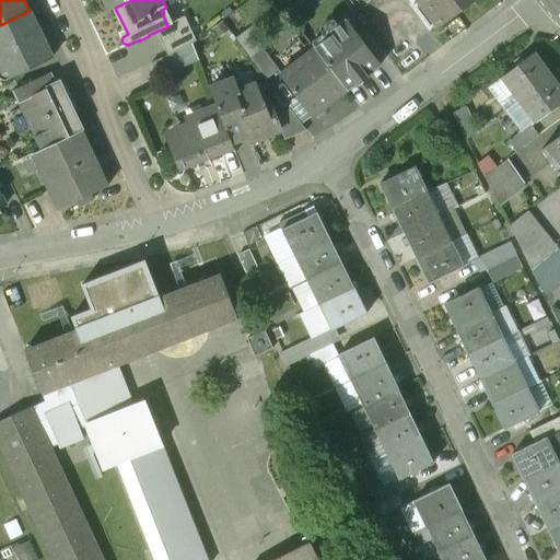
[(417,0),(439,26),(475,0),(417,0)]
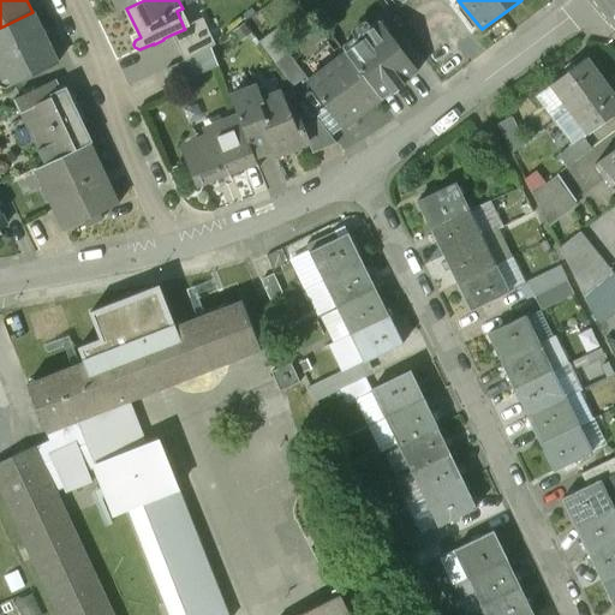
[(33,12),(0,28),(0,71),(5,81),(10,78),(15,87),(58,66),(47,43),(51,42),(45,31),(42,33),(33,12)]
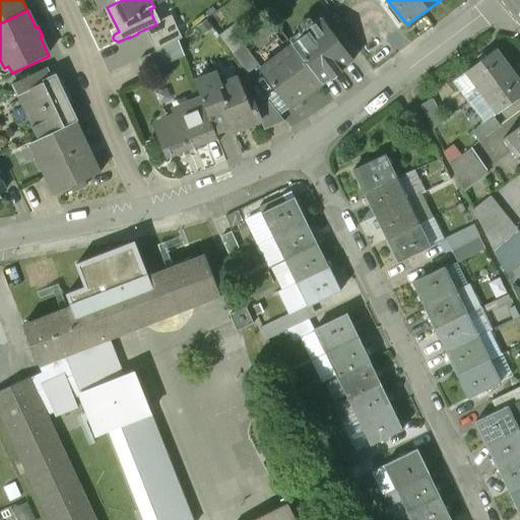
[(170,16),(155,23),(156,24),(144,29),(154,52),(178,41),(181,39),(170,16)]
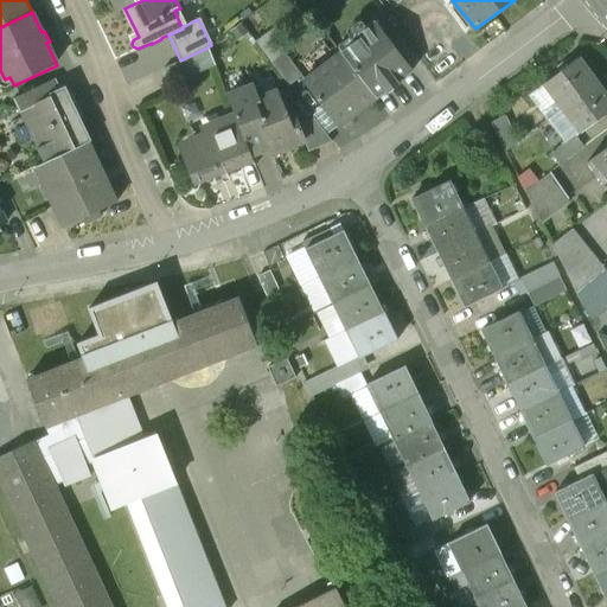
[(374,20),(358,32),(362,38),(342,52),(375,97),(411,71),(401,57),(403,56),(385,33),(384,34),(374,20)]
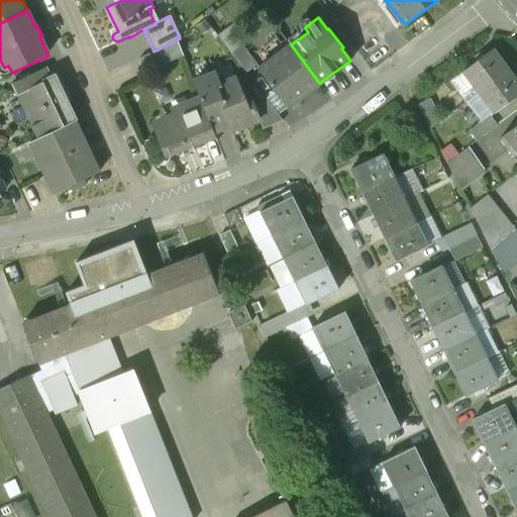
[(153,52),(138,59),(145,73),(183,56),(177,40),(153,52)]
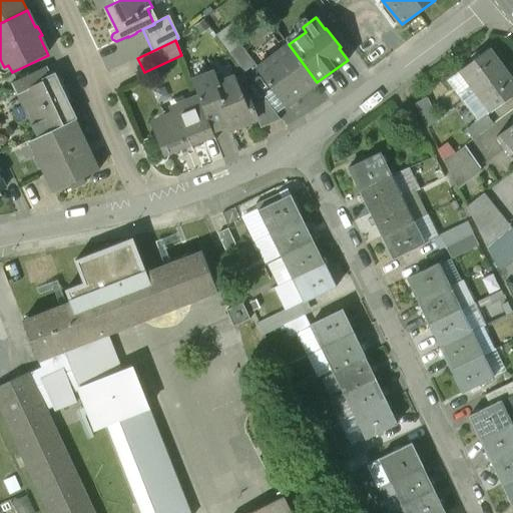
[(239,44),(228,52),(243,71),(254,62),(239,44)]
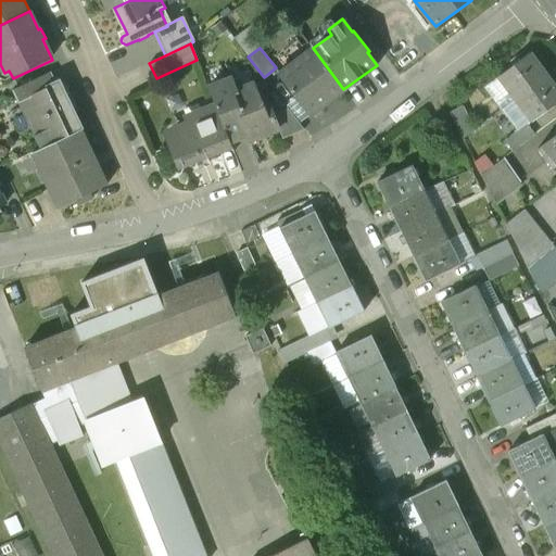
[(313,48),(297,61),(301,65),(289,74),(286,68),(278,74),(310,117),(344,91),(343,89),(313,48)]
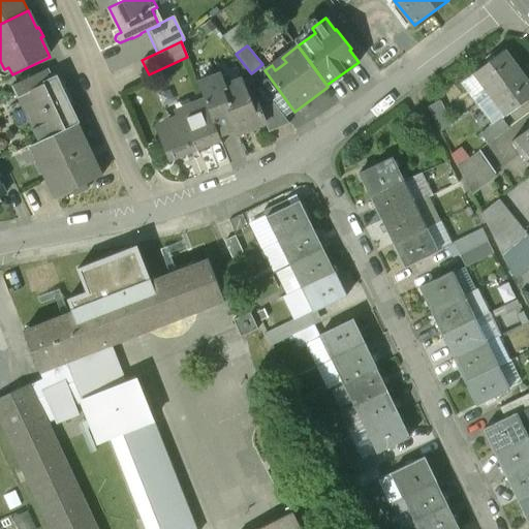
[(503,52),(474,73),(490,94),(519,72),(503,52)]
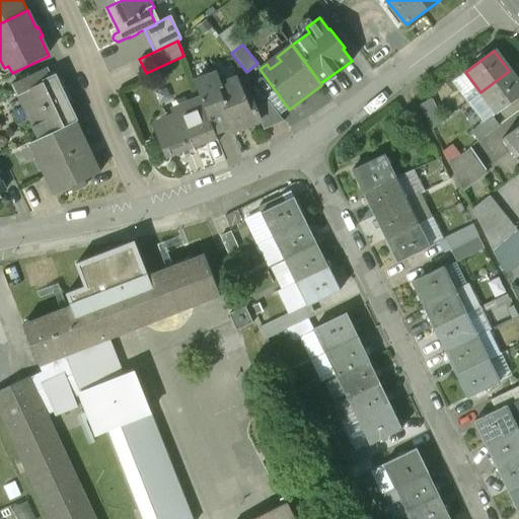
[(43,70),(11,85),(18,98),(23,96),(22,94),(49,82),(43,70)]
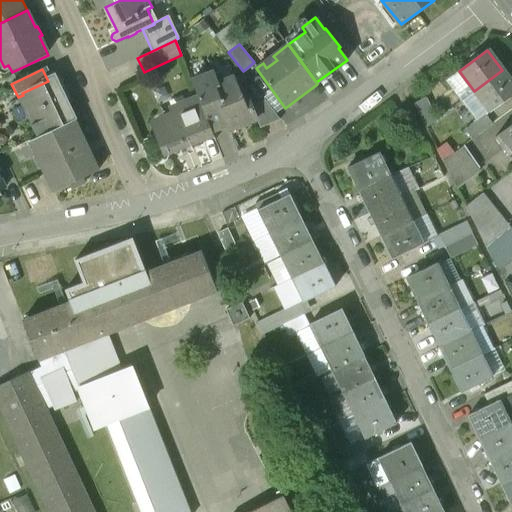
[(511,83),(502,70),(474,91),(489,111),(511,94),(511,83)]
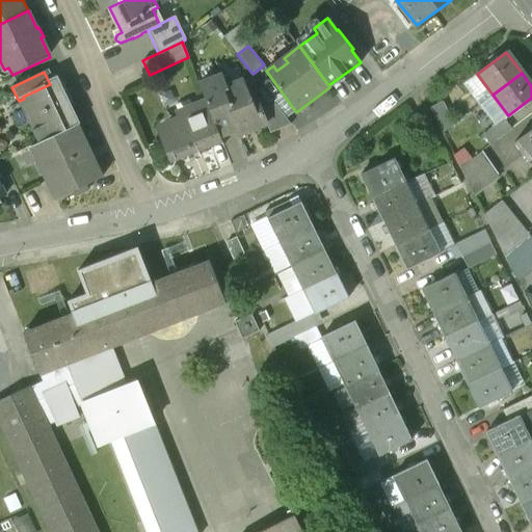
[(221,76),(200,84),(207,105),(217,132),(219,136),(238,129),(239,129),(237,124),(242,122),(238,113),(234,115),(222,86),(225,85),(221,76)]
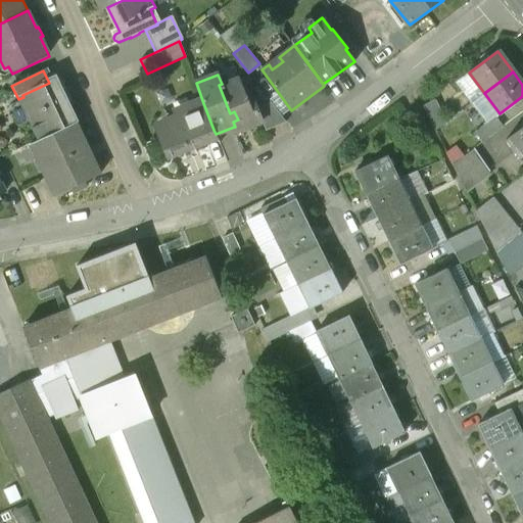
[(247,99),(241,82),(234,79),(222,84),(219,85),(230,113),(234,111),(238,120),(233,122),(235,127),(234,127),(235,130),(263,120),(256,105),(254,100),(250,98),(247,99)]
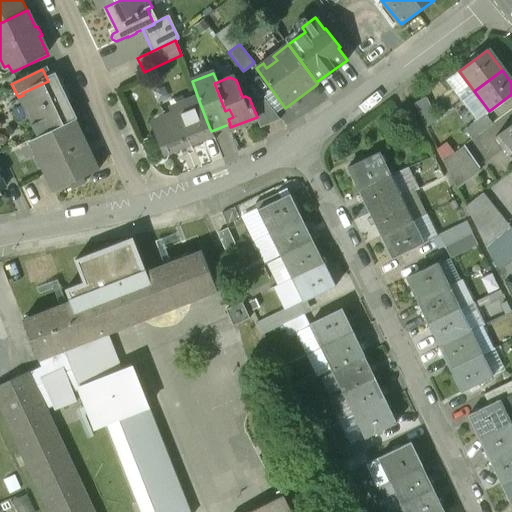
[(48,81),(22,93),(23,95),(38,126),(43,124),(47,133),(74,120),(59,88),(60,87),(61,84),(60,81),(57,80),(55,80),(53,80),(52,79),(48,81)]
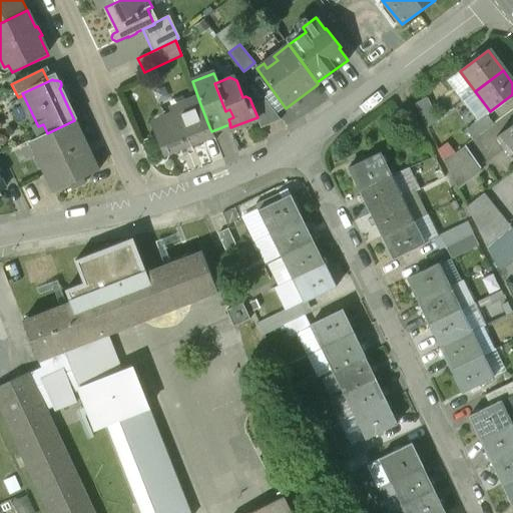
[(427,97),(416,102),(427,124),(438,119),(427,97)]
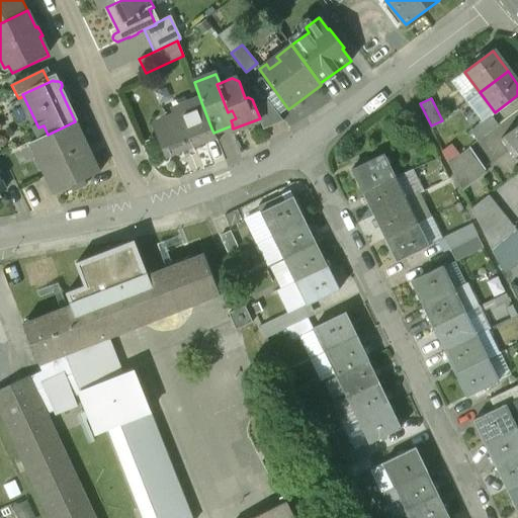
[(283,120),(266,99),(254,104),(260,118),(263,128),(283,120)]
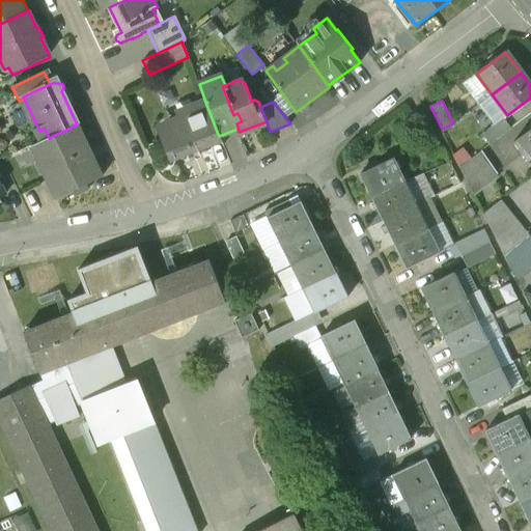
[(206,105),(176,116),(179,122),(161,130),(167,143),(171,142),(175,155),(190,148),(189,145),(195,143),(197,146),(198,148),(200,148),(202,148),(204,148),(206,146),(206,145),(207,143),(204,136),(217,132),(206,105)]
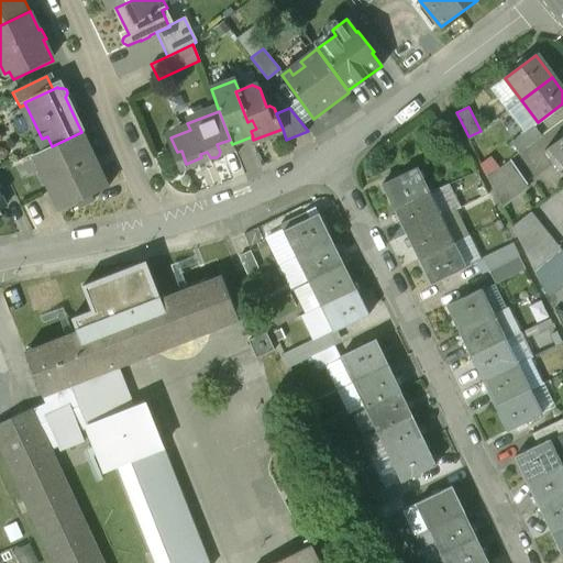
[(451,122),(437,130),(449,152),(462,145),(451,122)]
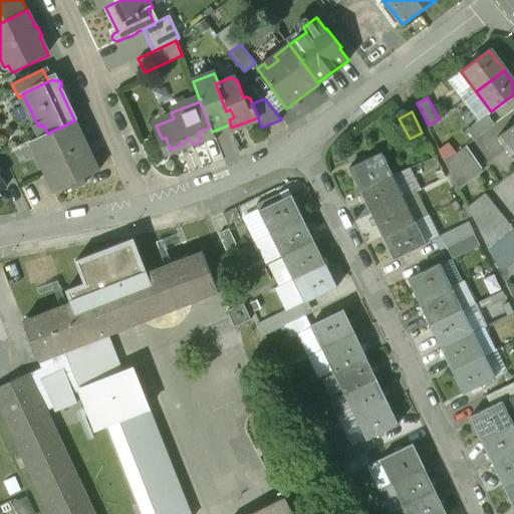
[(485,114),(466,130),(474,141),(493,125),(485,114)]
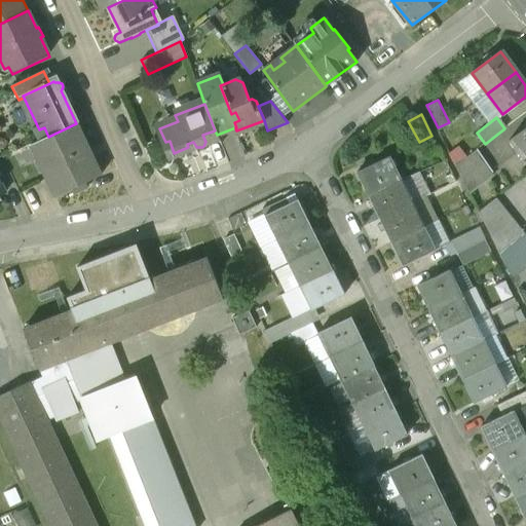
[(48,137),(31,145),(39,162),(42,161),(46,170),(43,171),(57,198),(102,177),(95,160),(96,160),(89,148),(89,149),(77,123),(76,123),(48,137)]
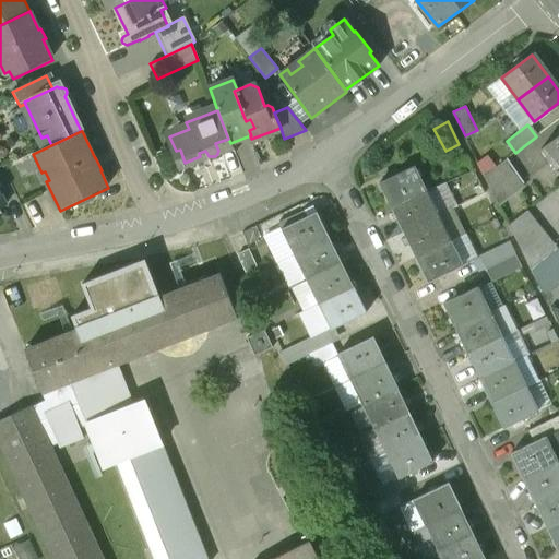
[(558,135),(539,152),(555,170),(558,167),(558,135)]
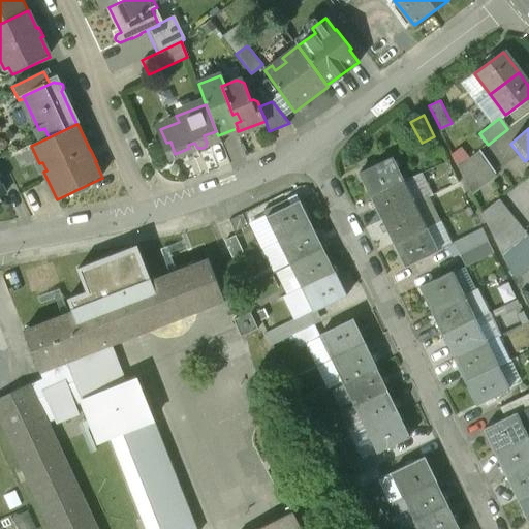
[(479,151),(457,167),(469,192),(496,175),(479,151)]
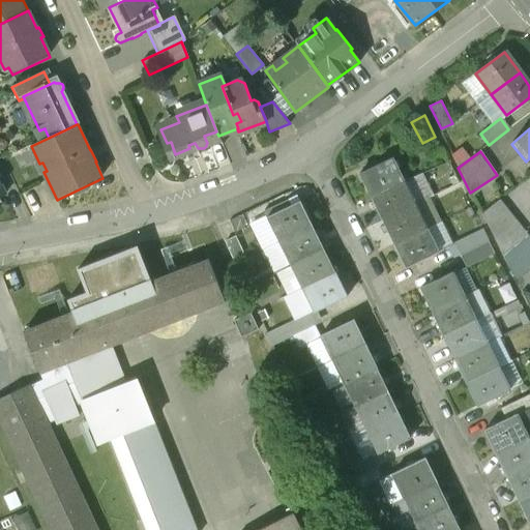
[(391,158),(359,175),(370,198),(403,182),(391,158)]
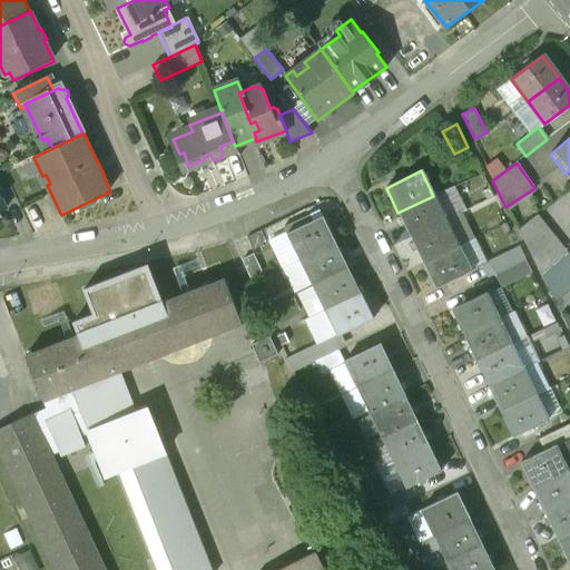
[(433,196),(397,213),(410,238),(445,220),(433,196)]
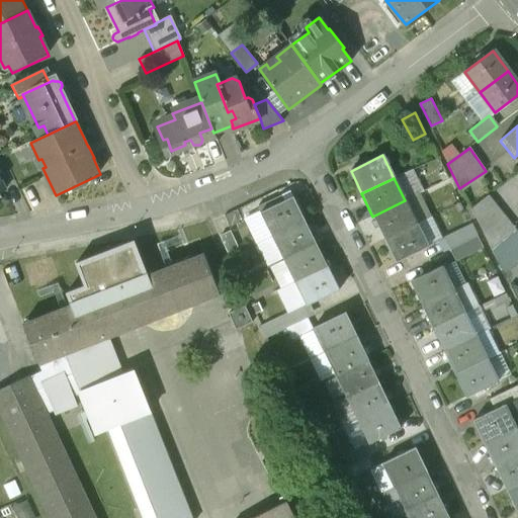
[(515,232),(488,195),(470,209),(492,252),(515,232)]
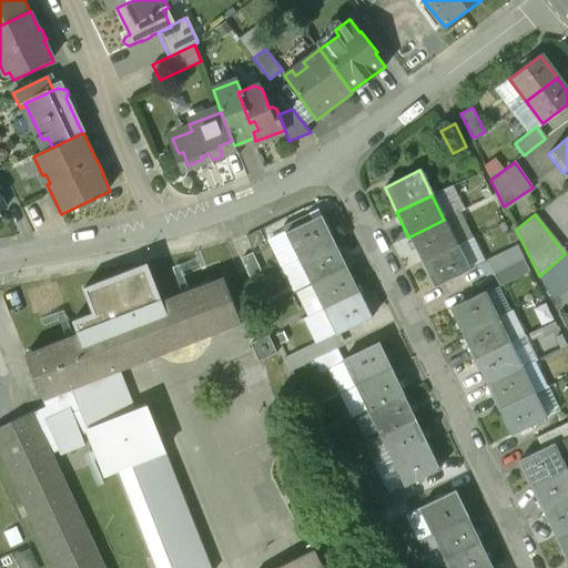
[(320,216),(285,233),(297,259),(333,242),(320,216)]
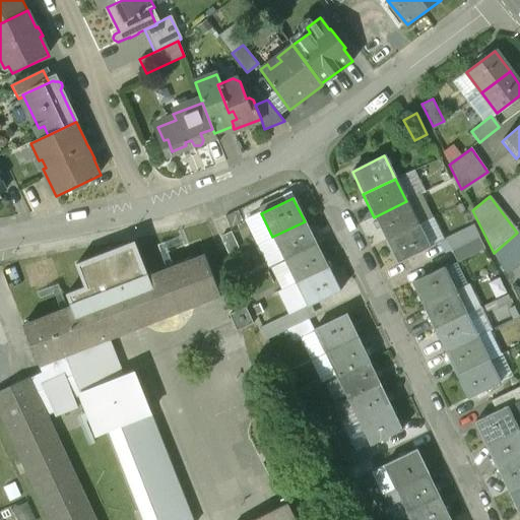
[(406,201),(374,217),(386,241),(417,224),(406,201)]
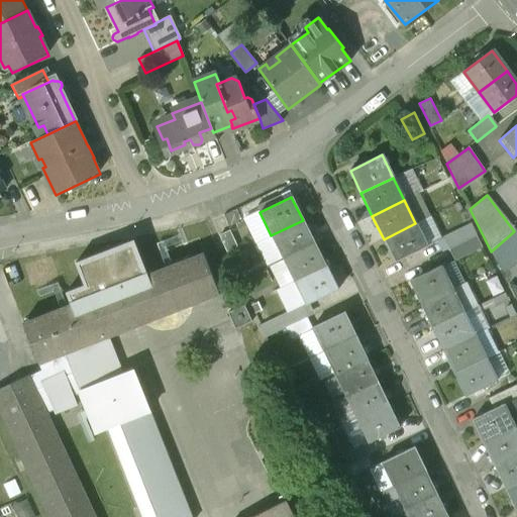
[(303,220),(271,235),(282,260),(314,243),(303,220)]
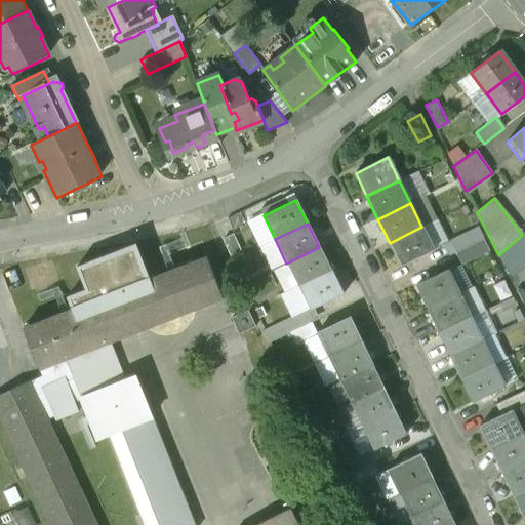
[(421,227),(390,243),(401,267),(433,250),(421,227)]
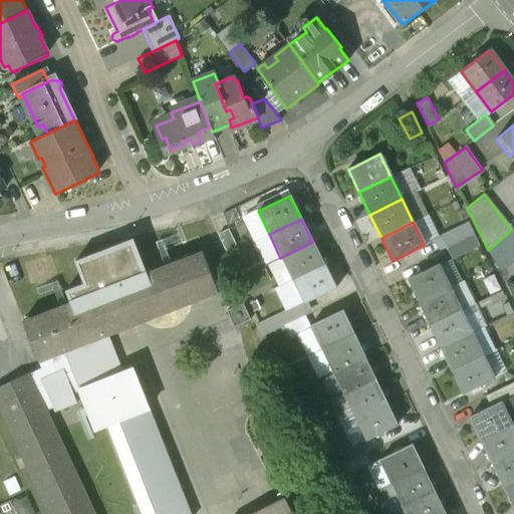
[(237,250),(228,229),(217,234),(226,255),(237,250)]
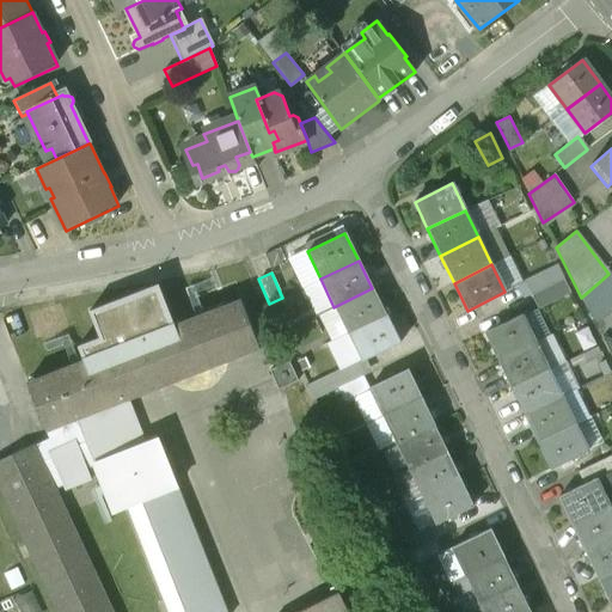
[(372,288),(334,307),(348,335),(385,317),(372,288)]
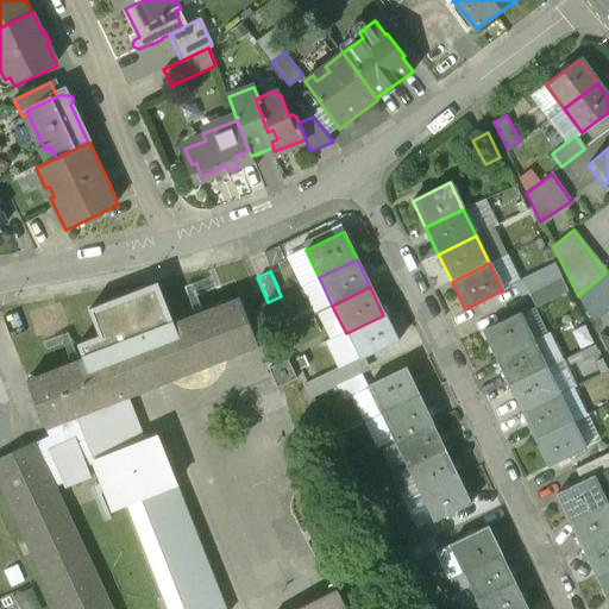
[(33,444),(0,458),(0,488),(56,608),(111,608),(54,487),(62,483),(64,489),(90,478),(86,466),(93,463),(112,510),(126,504),(167,608),(220,608),(173,488),(176,485),(156,437),(142,443),(125,400),(126,400),(125,397),(257,347),(239,301),(27,383),(45,431),(48,438),(33,444)]
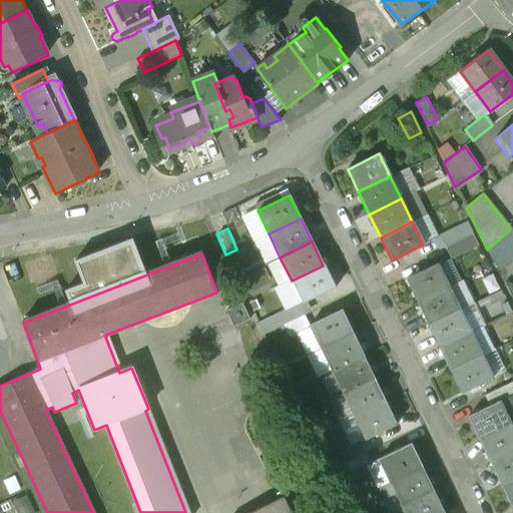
[(323,266),(292,281),(302,303),(334,287),(323,266)]
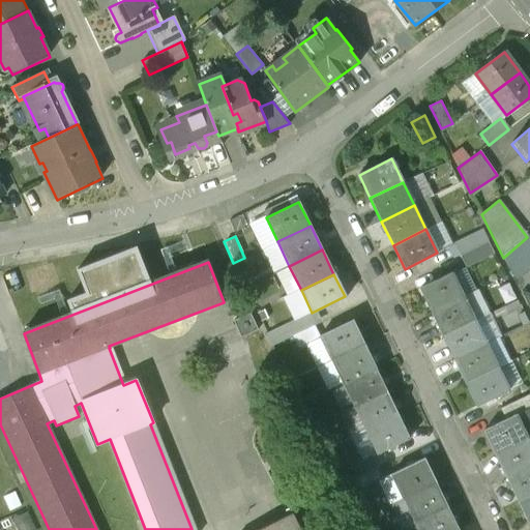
[(451,274),(420,290),(432,313),(463,297),(451,274)]
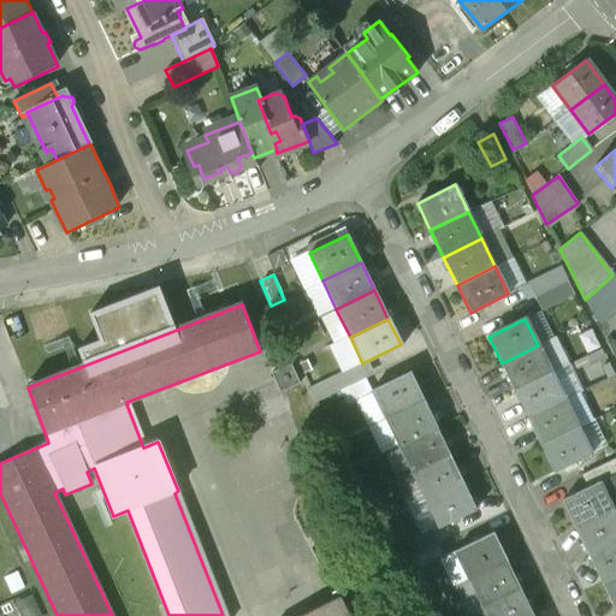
[(615,343),(605,341),(615,361),(615,343)]
